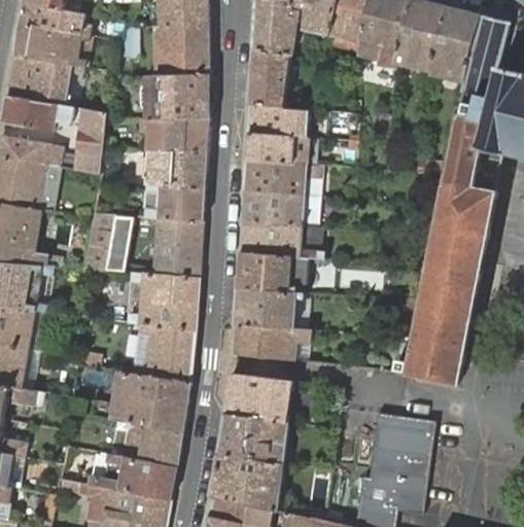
[(91,35),(96,36),(98,26),(93,25),(95,15),(79,12),(65,10),(65,0),(24,0),(21,22),(91,35)]
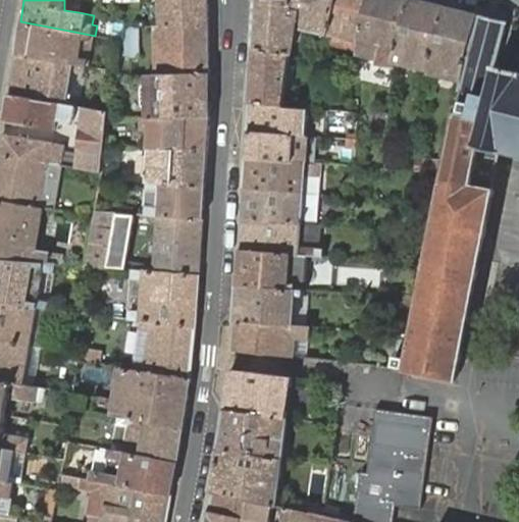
[(207,23),(206,0),(159,0),(160,4),(154,5),(155,11),(160,11),(160,21),(155,21),(155,25),(207,23)]
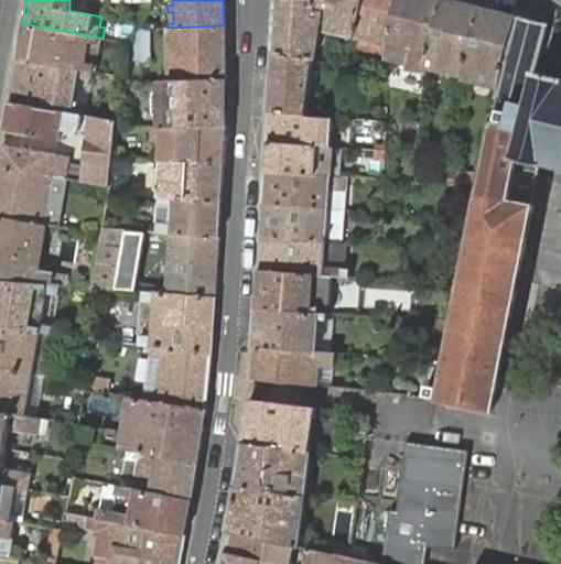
[(276,0),(272,51),(312,57),(313,57),(317,30),(352,39),(360,0),(276,0)]
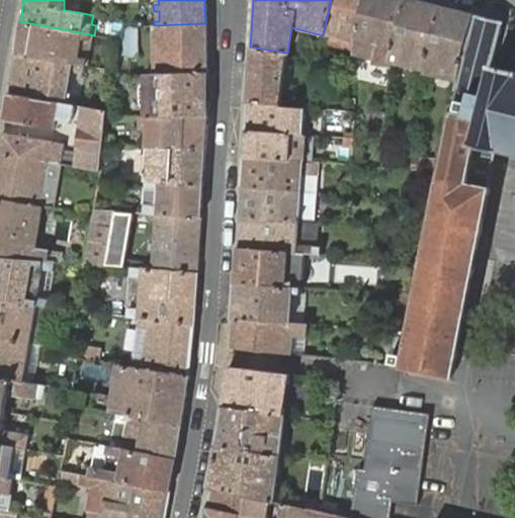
[(361,0),(331,0),(323,35),(329,36),(327,44),(345,48),(346,40),(353,41),(355,29),(361,0)]
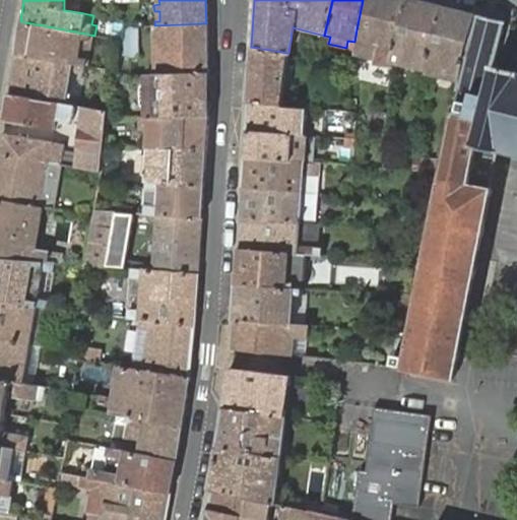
[(375,63),(390,66),(391,60),(405,0),(363,0),(357,29),(354,42),(352,51),(376,56),(375,63)]
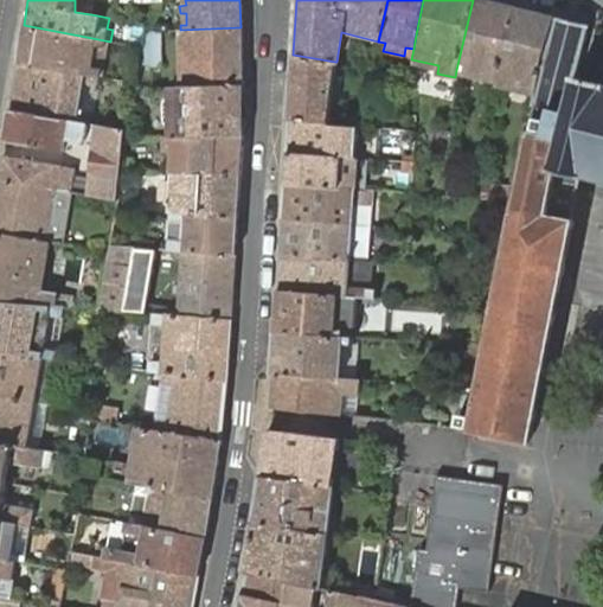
[(495,81),(513,7),(485,0),(473,0),(456,70),(464,72),(486,78),(495,81)]
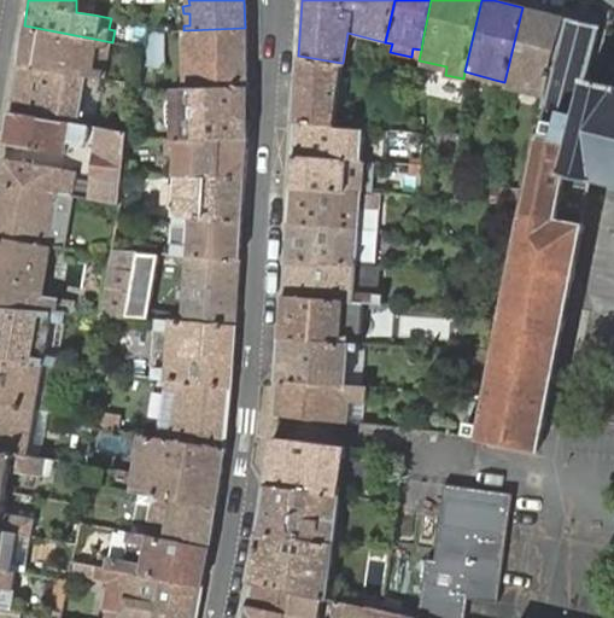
[(550,66),(563,17),(522,7),(504,82),(544,94),(550,66)]
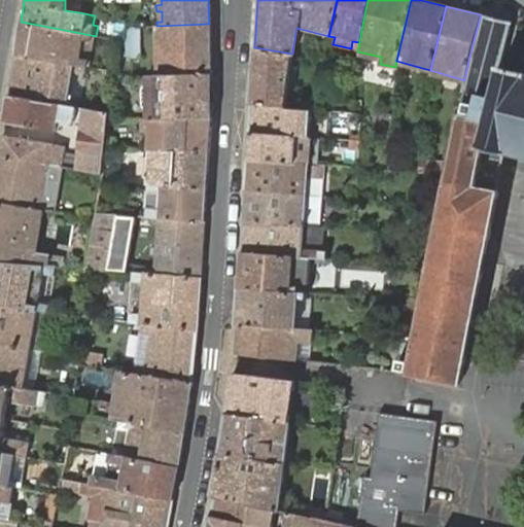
[(466,144),(504,153),(505,153),(505,152),(523,156),(523,73),(498,67),(511,22),(481,14),(469,57),(464,80),(462,92),(479,96),(473,118),(466,144)]
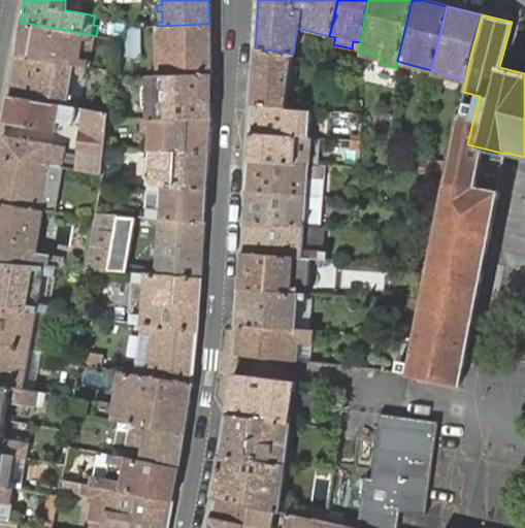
[(90,43),(91,35),(21,22),(14,55),(84,67),(86,67),(87,59),(79,58),(83,41),(90,43)]
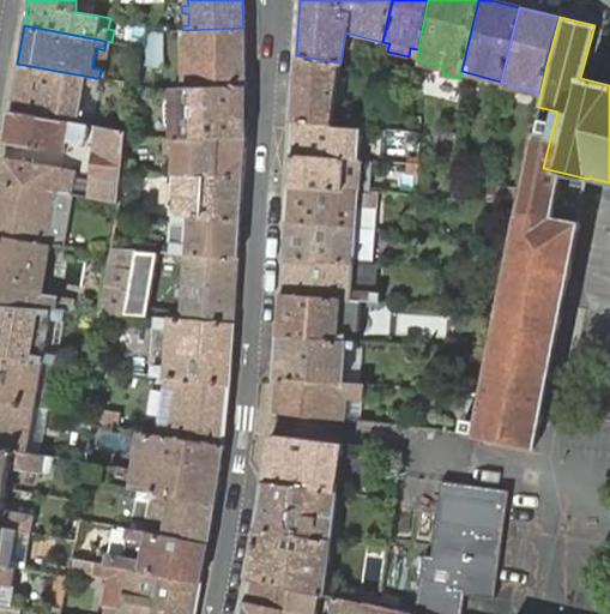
[(245,86),(243,28),(182,30),(182,37),(183,88),(191,88),(245,86)]
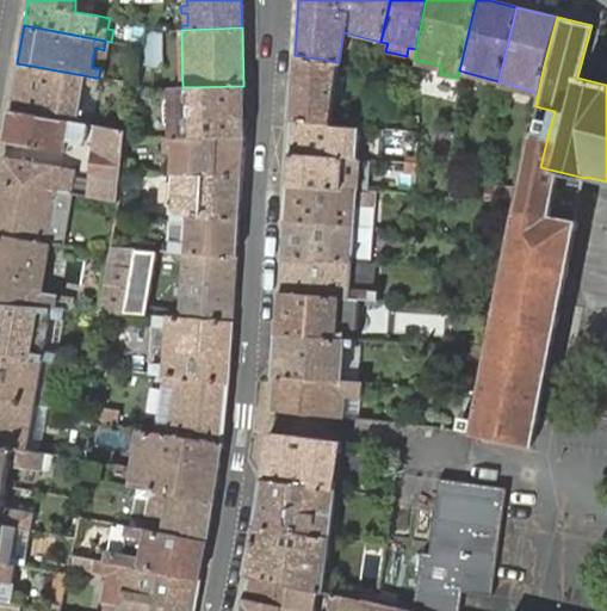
[(146,32),(142,48),(138,68),(136,84),(135,90),(154,88),(154,82),(147,82),(149,68),(159,68),(159,31),(146,32)]
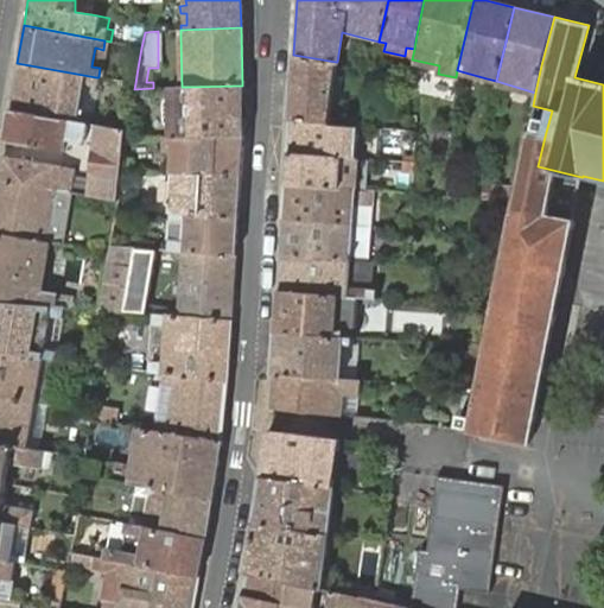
[(336,62),(293,55),(290,119),(328,122),(330,96),(334,75),(336,62)]
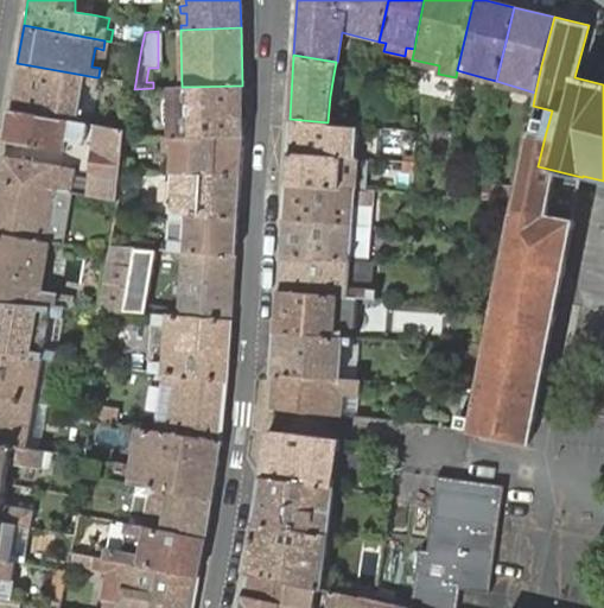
[(96,77),(17,63),(8,111),(84,124),(89,124),(96,77)]
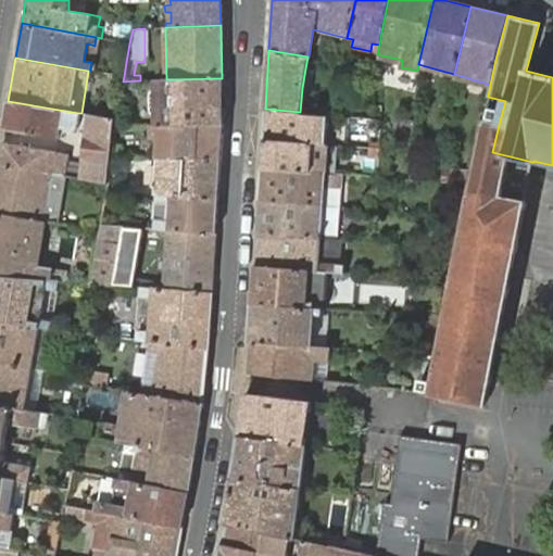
[(222,123),(222,78),(173,79),(166,79),(154,80),(155,125),(222,123)]
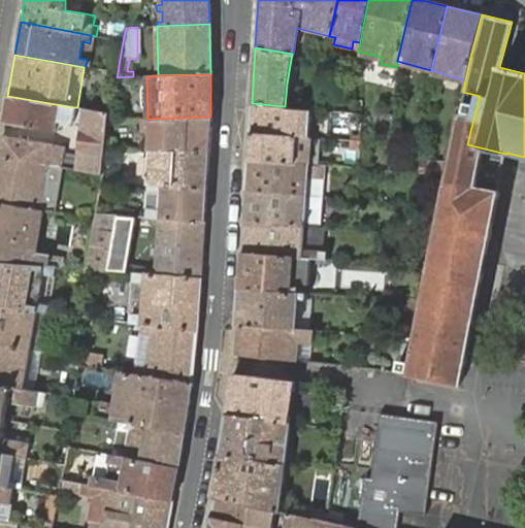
[(7,96),(3,123),(54,131),(55,120),(71,123),(73,107),(7,96)]
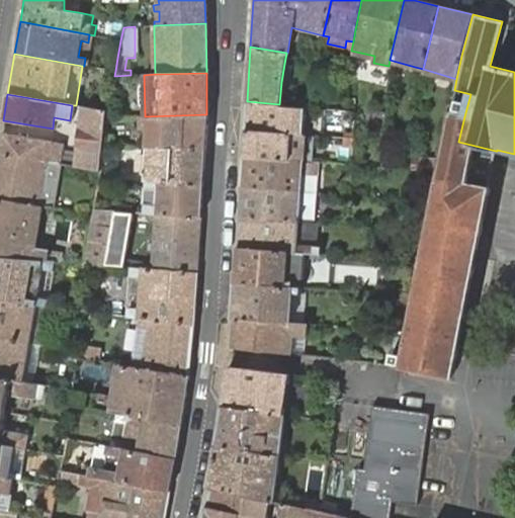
[(247,101),(244,131),(303,135),(305,106),(279,104),(247,101)]
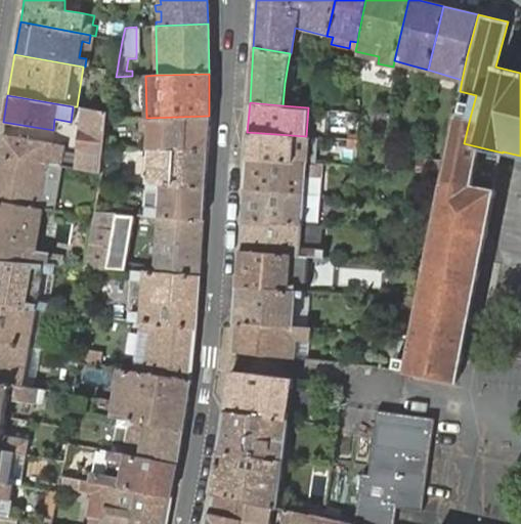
[(76,168),(99,172),(102,148),(105,119),(106,113),(83,107),(81,126),(77,162),(60,159),(62,145),(0,135),(0,155),(47,163),(59,166),(76,168)]
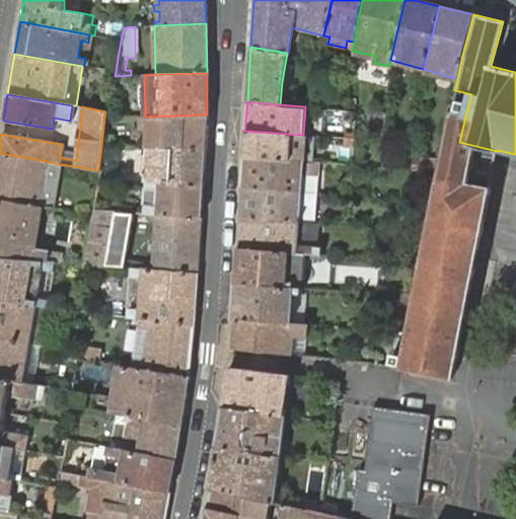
[(459,142),(465,117),(451,113),(439,171),(434,202),(428,231),(422,262),(416,296),(409,332),(406,346),(401,368),(452,377),(456,356),(490,188),(497,151),(459,142)]
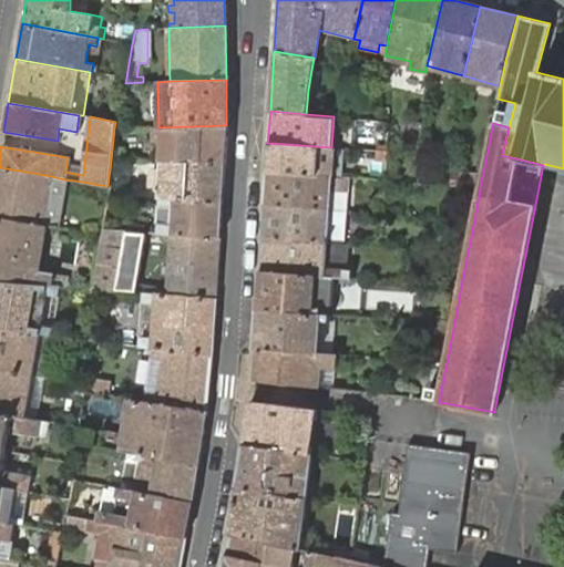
[(163,141),(161,163),(223,164),(226,125),(159,127),(152,127),(151,140),(163,141)]
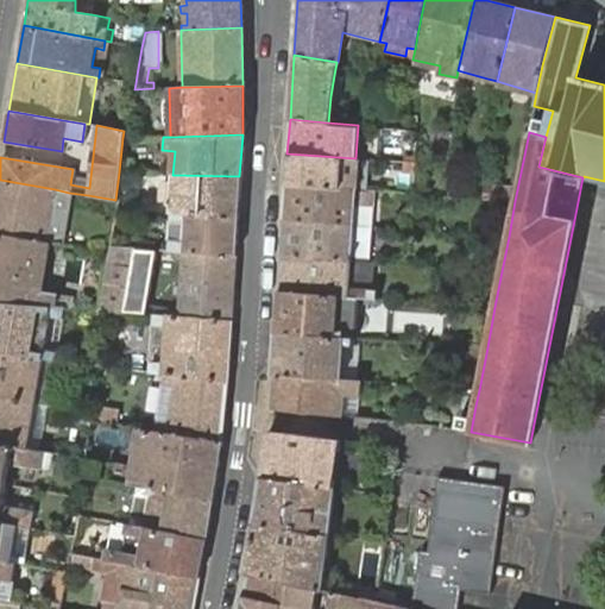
[(287,154),(285,184),(353,189),(355,158),(287,154)]
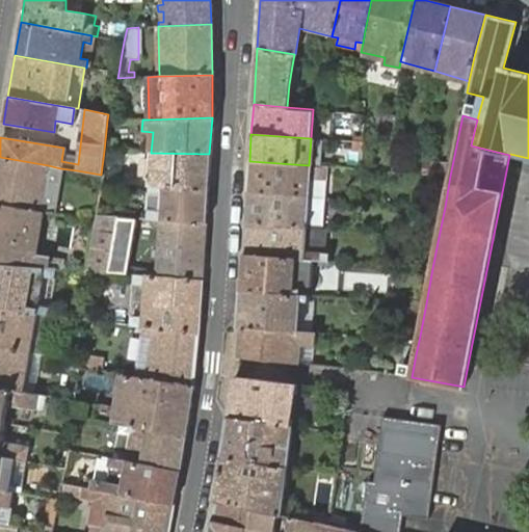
[(149,185),(207,189),(209,154),(151,153),(151,158),(141,157),(140,175),(139,184),(149,185)]
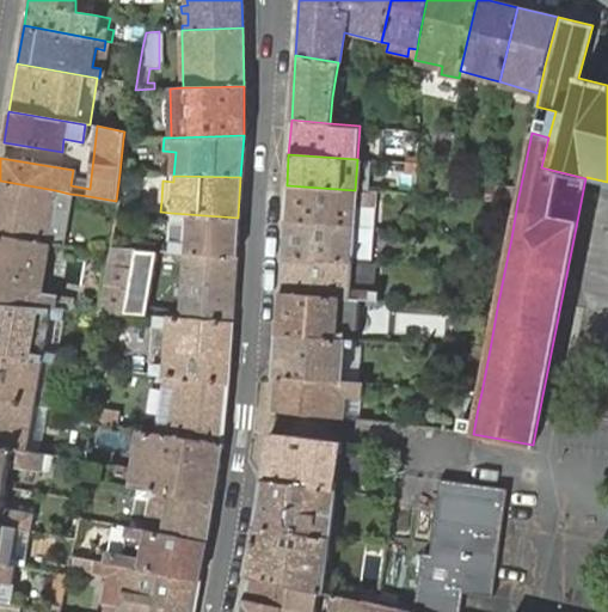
[(0,236),(47,244),(61,246),(69,194),(55,190),(0,181),(0,236)]
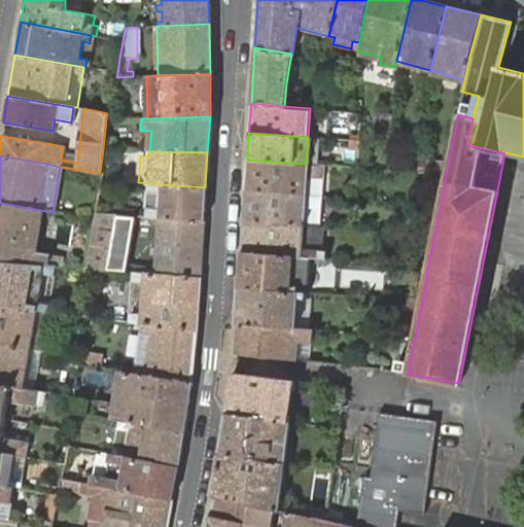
[(306,164),(247,160),(245,189),(304,195),(320,196),(323,165),(306,164)]
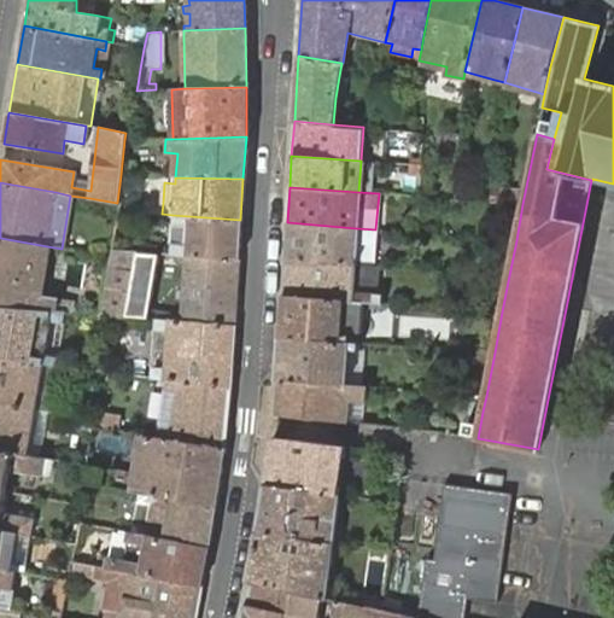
[(185,255),(238,258),(240,220),(173,215),(173,223),(171,245),(170,254),(185,255)]
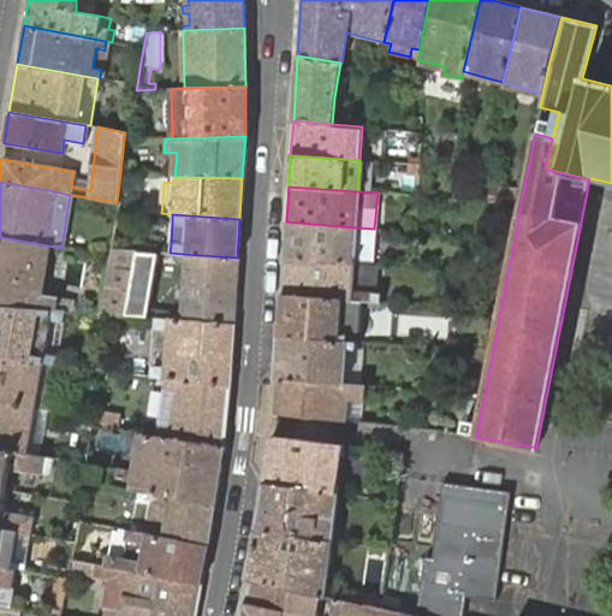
[(352,264),(367,265),(368,236),(374,237),(374,229),(355,227),(286,221),(284,258),(352,264)]
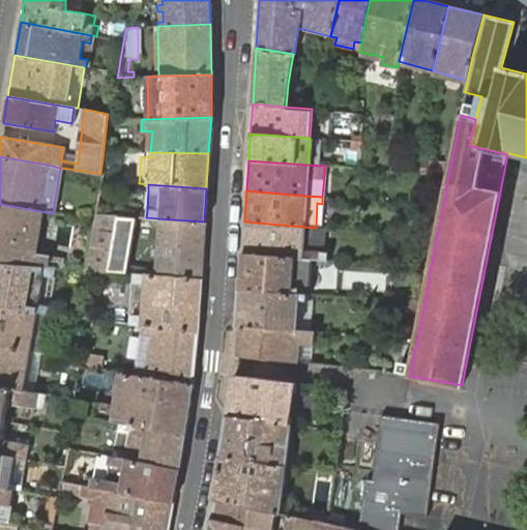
[(54,267),(59,267),(60,260),(33,255),(38,223),(40,211),(0,204),(0,262),(44,266),(54,267)]
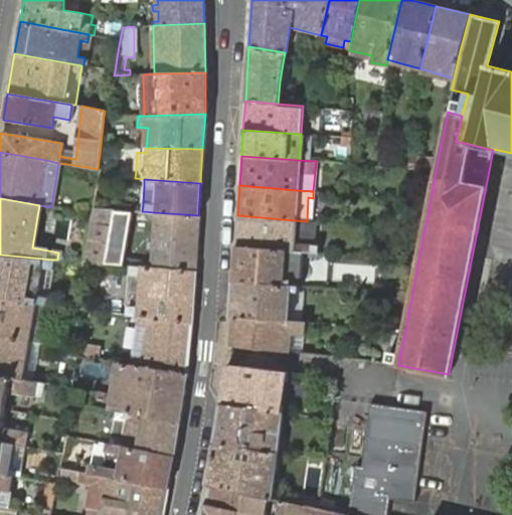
[(112,223),(114,209),(93,208),(92,214),(84,263),(89,263),(105,265),(107,250),(112,251),(113,246),(122,247),(125,226),(112,223)]
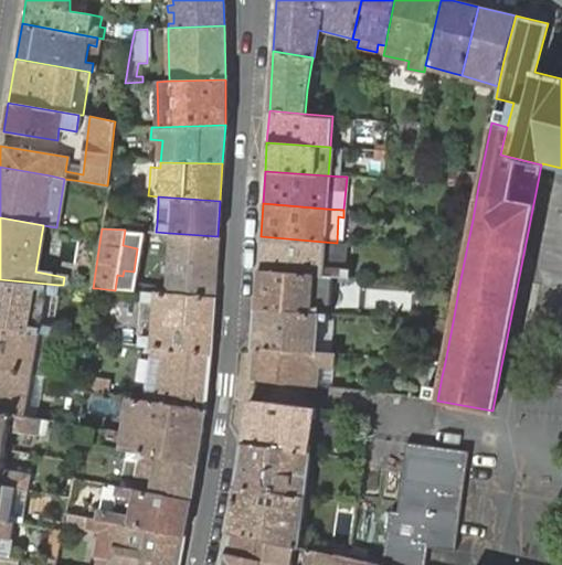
[(214,298),(218,236),(169,233),(167,265),(160,265),(160,274),(166,274),(165,294),(214,298)]
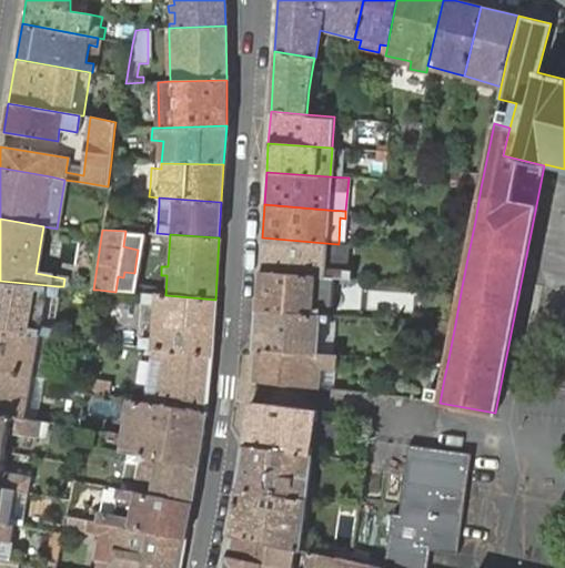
[(336,279),(350,280),(351,270),(342,270),(343,253),(338,252),(339,244),(325,243),(262,237),(259,272),(323,277),(331,277),(336,279)]
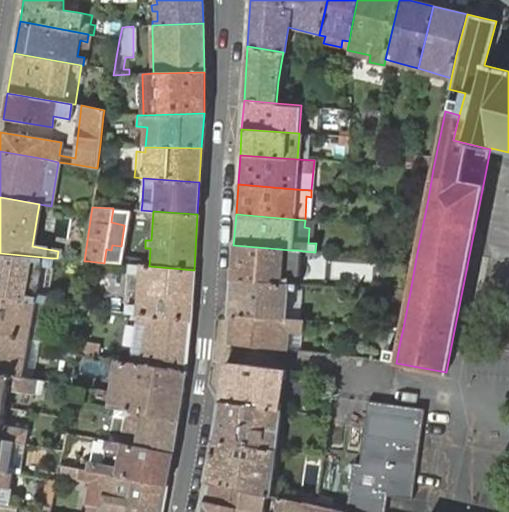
[(287,283),(295,284),(298,255),(298,250),(291,250),(233,245),(231,280),(287,283)]
